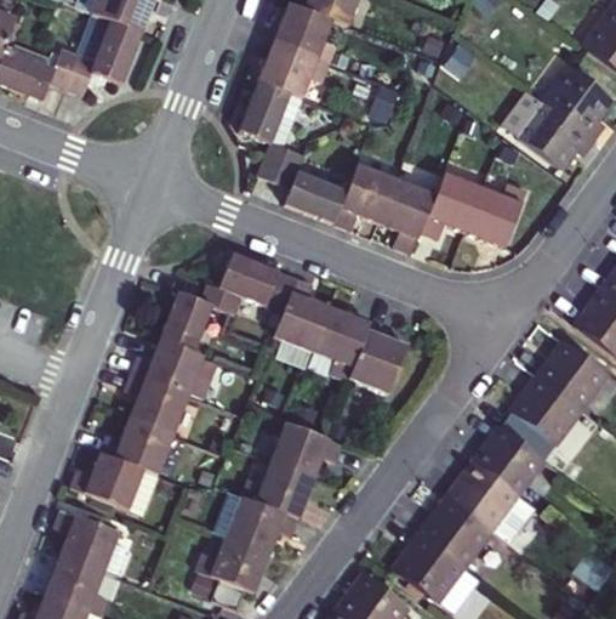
[(102,0),(98,12),(144,30),(153,10),(158,12),(161,0),(102,0)]
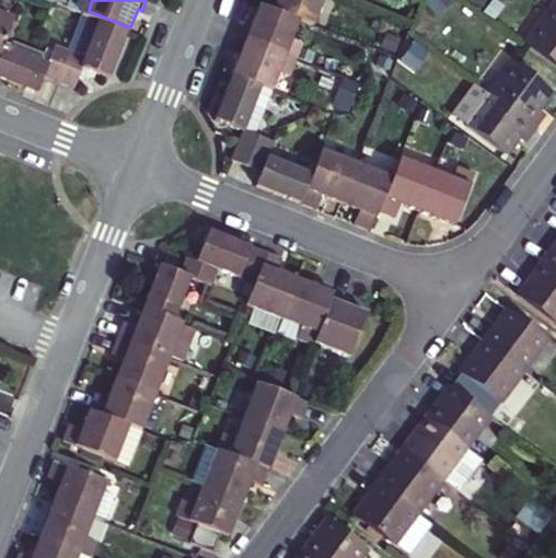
[(277,0),(273,13),(302,24),(314,30),(325,0),(277,0)]
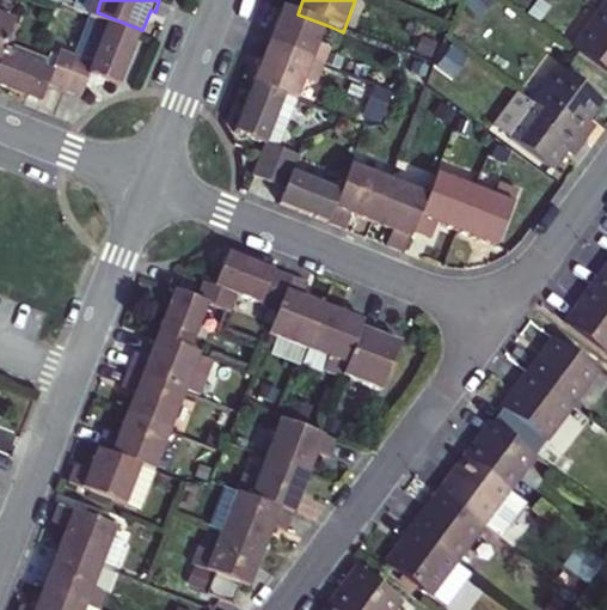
[(606,7),(577,48),(606,71),(606,7)]
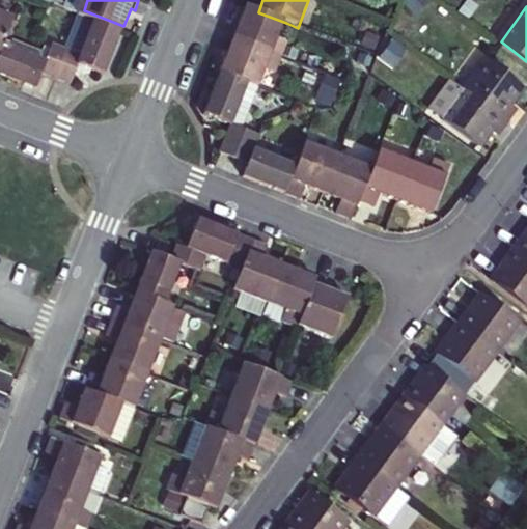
[(275,53),(280,38),(286,23),(258,12),(247,8),(236,38),(275,53)]
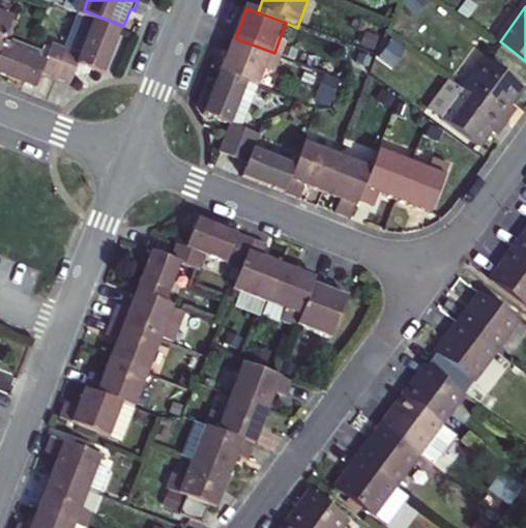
[(68,51),(57,78),(74,84),(80,68),(104,78),(123,26),(84,10),(68,51)]
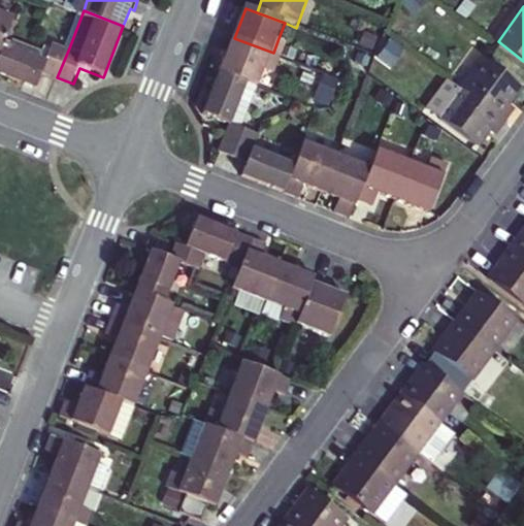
[(14,21),(0,14),(0,57),(6,40),(14,21)]
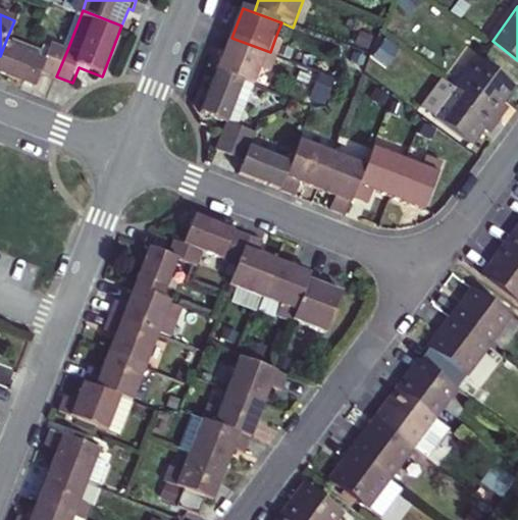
[(264,67),(270,52),(231,38),(217,73),(244,84),(256,89),(264,67)]
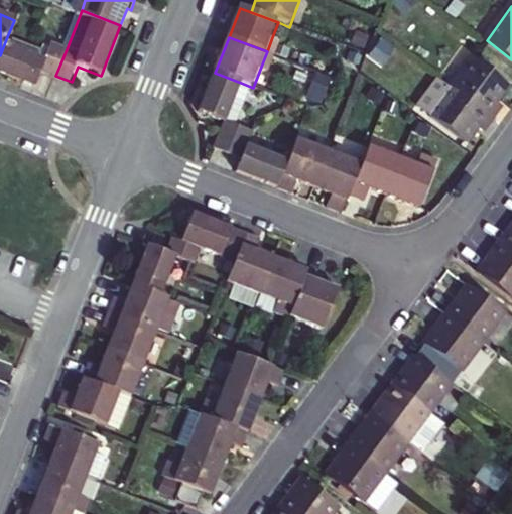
[(272,37),(267,51),(276,55),(281,41),(272,37)]
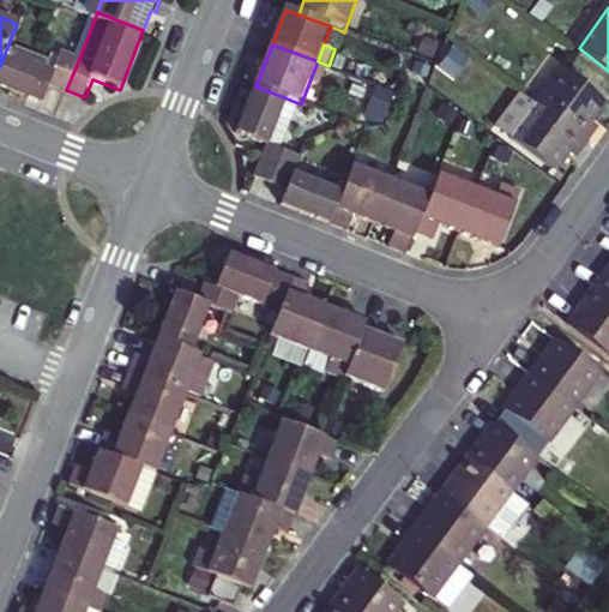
[(42,105),(50,83),(58,66),(7,47),(0,66),(0,88),(16,94),(42,105)]
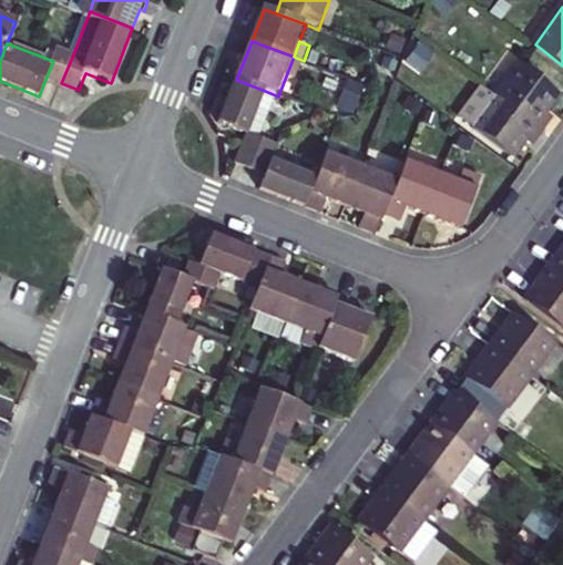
[(53,61),(47,76),(61,83),(73,54),(58,49),(53,61)]
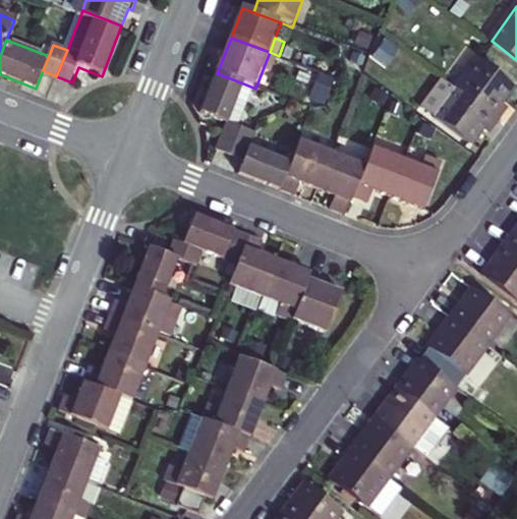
[(279,56),(270,52),(264,67),(274,71),(279,56)]
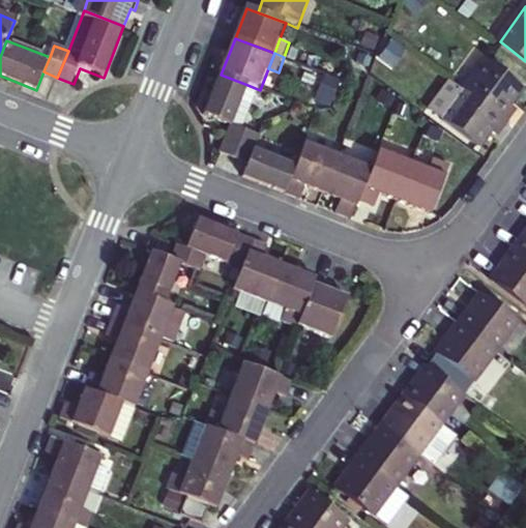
[(490,61),(467,91),(510,124),(522,110),(512,103),(524,86),(490,61)]
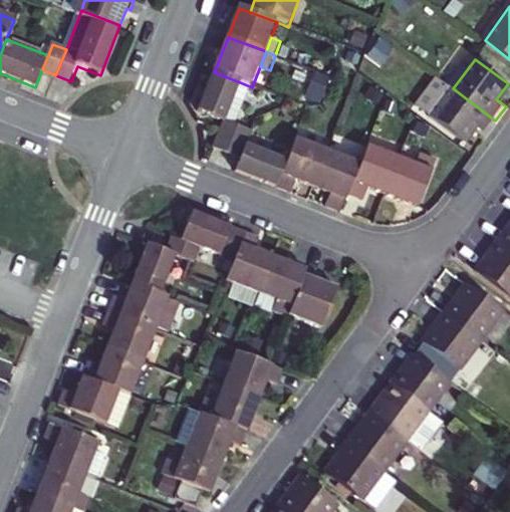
[(199,113),(225,123),(240,82),(214,72),(199,113)]
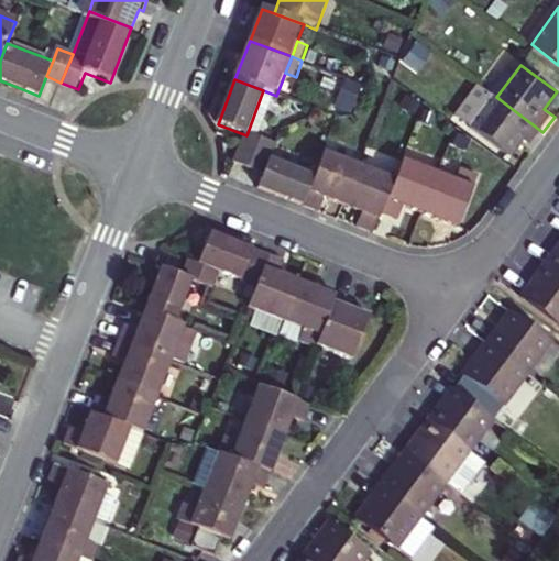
[(473,128),(496,97),(483,87),(460,118),(473,128)]
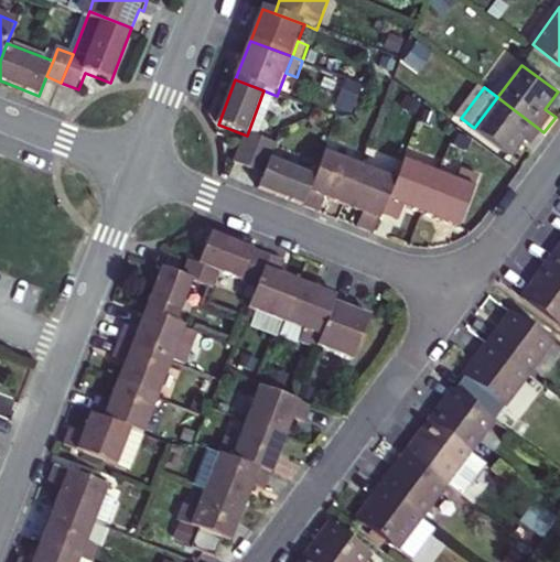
[(277,96),(264,90),(247,136),(260,141),(277,96)]
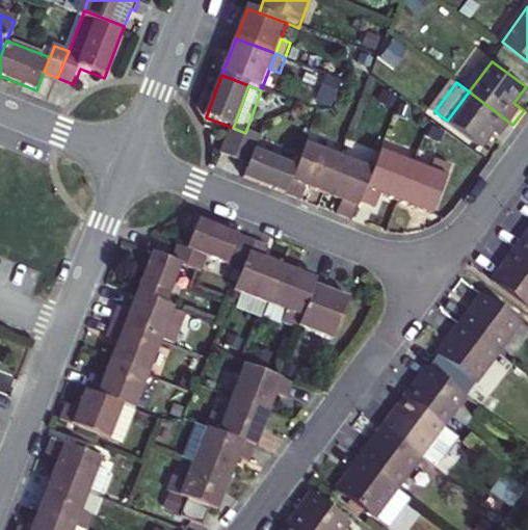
[(469,91),(447,121),(483,147),(495,131),(503,137),(512,125),(469,91)]
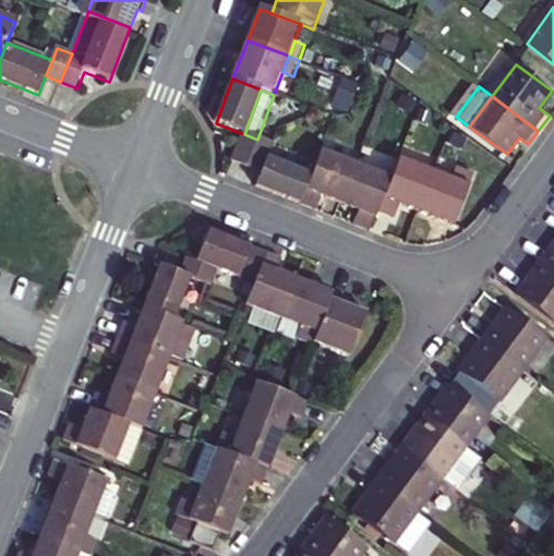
[(247,168),(257,140),(244,134),(233,162),(247,168)]
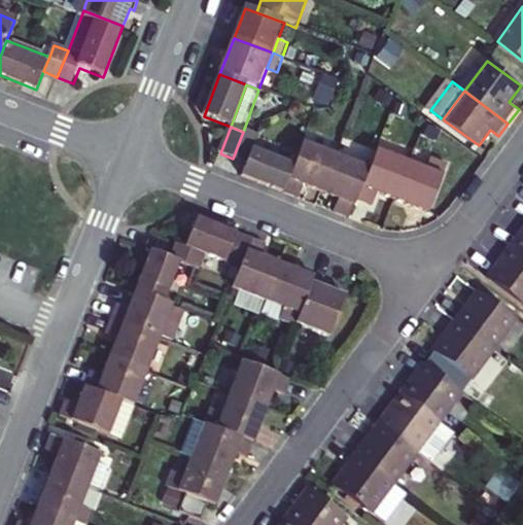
[(249,165),(255,148),(258,138),(243,132),(233,159),(249,165)]
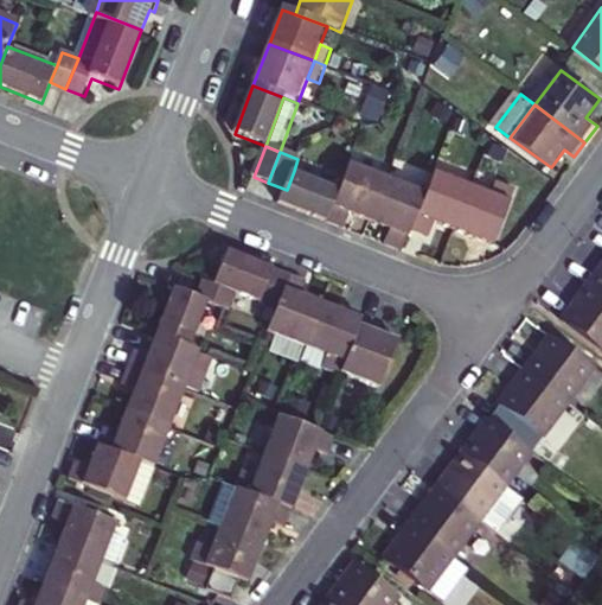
[(341,190),(334,210),(351,217),(358,220),(371,224),(390,177),(353,161),(341,190)]
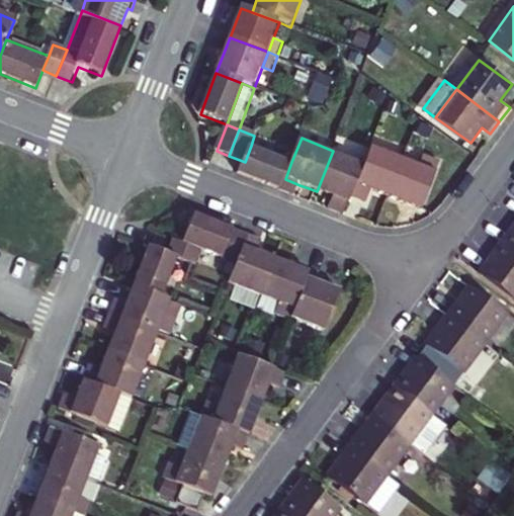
[(291,162),(251,146),(245,162),(240,174),(262,183),(280,190),(285,179),(291,162)]
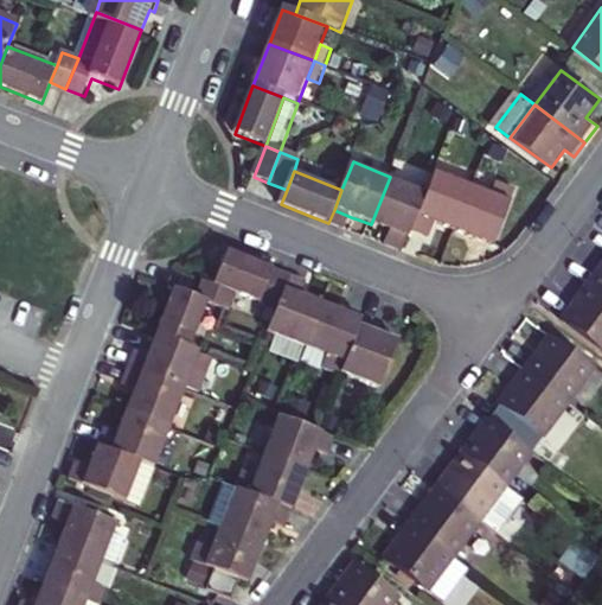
[(392,233),(411,240),(414,231),(418,220),(429,192),(390,177),(371,224),(386,230),(392,233)]
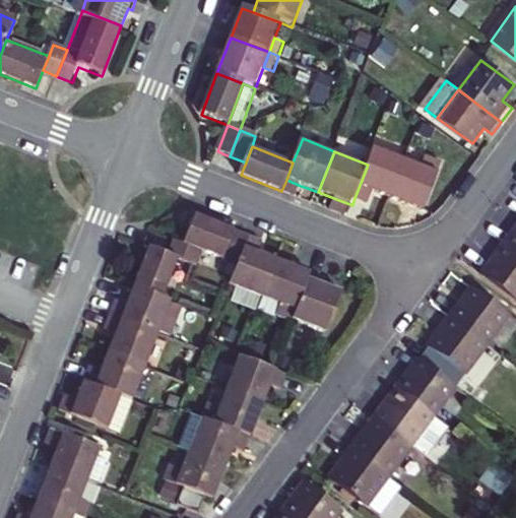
[(368,165),(359,188),(374,194),(376,195),(391,201),(405,164),(373,151),(368,165)]
